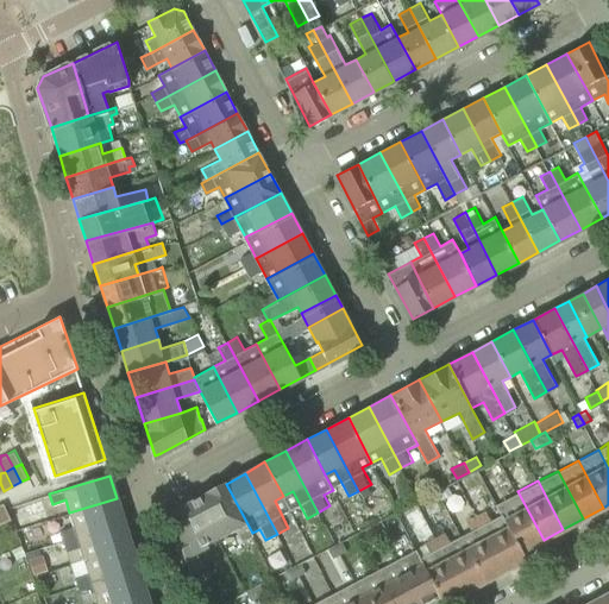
[(242,541),(253,535),(252,533),(226,484),(196,498),(209,526),(217,540),(236,529),(242,541)]
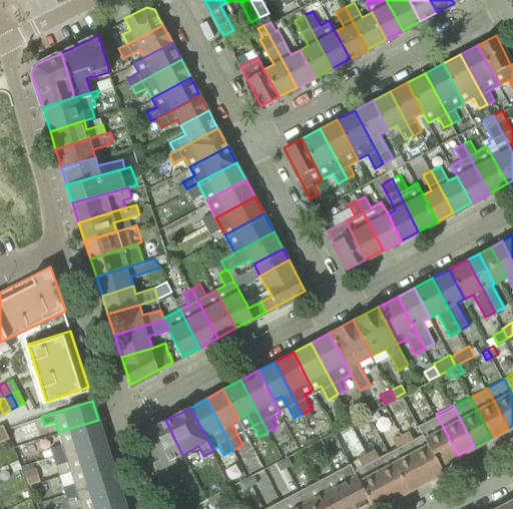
[(440,464),(458,455),(436,414),(417,424),(422,433),(440,464)]
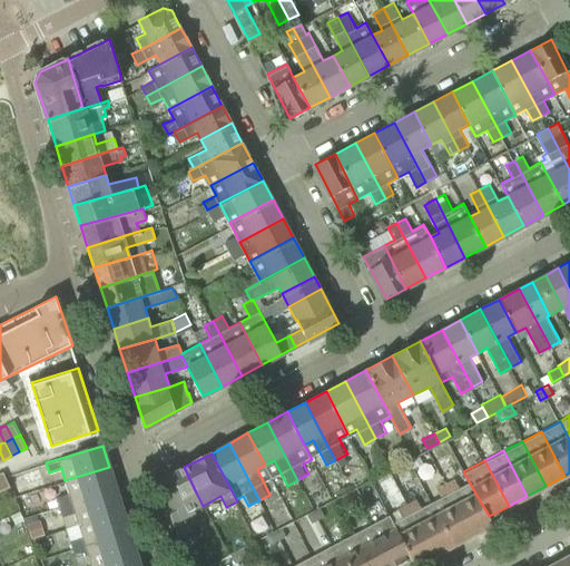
[(59,505),(116,488),(109,467),(65,480),(68,491),(56,495),(59,505)]
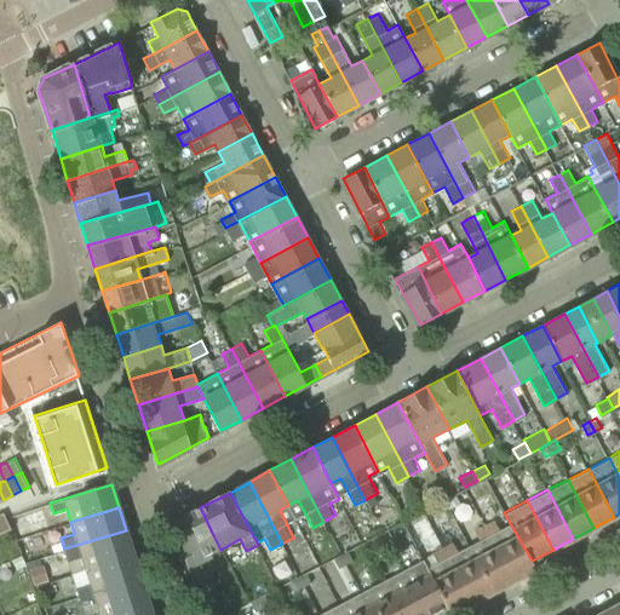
[(182,545),(213,535),(200,507),(179,518),(176,528),(182,545)]
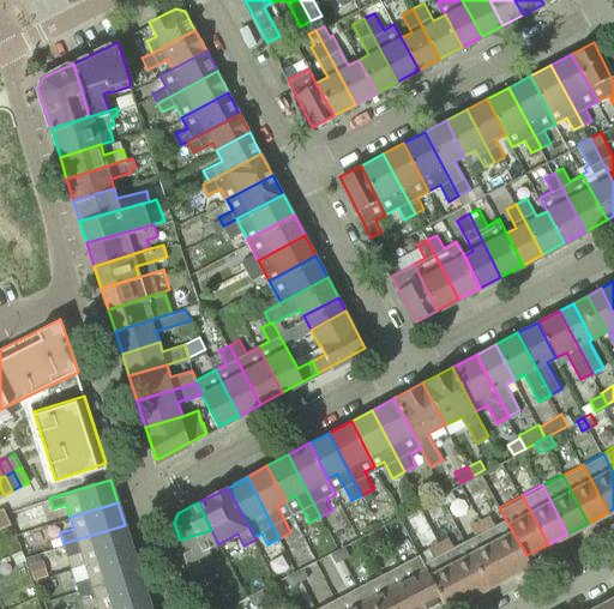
[(0,506),(0,526),(11,522),(4,505),(0,506)]
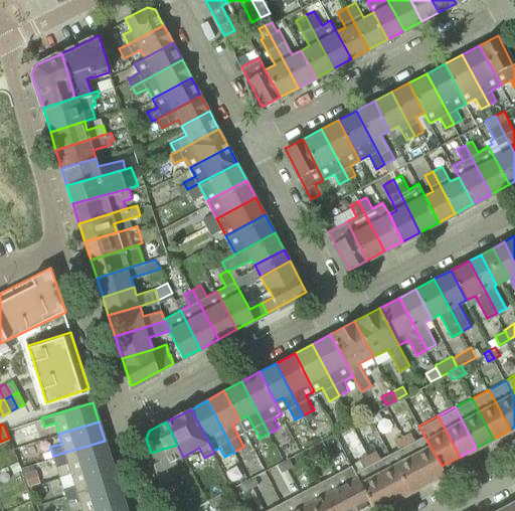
[(446,473),(442,466),(423,435),(415,439),(410,431),(402,435),(428,482),(446,473)]
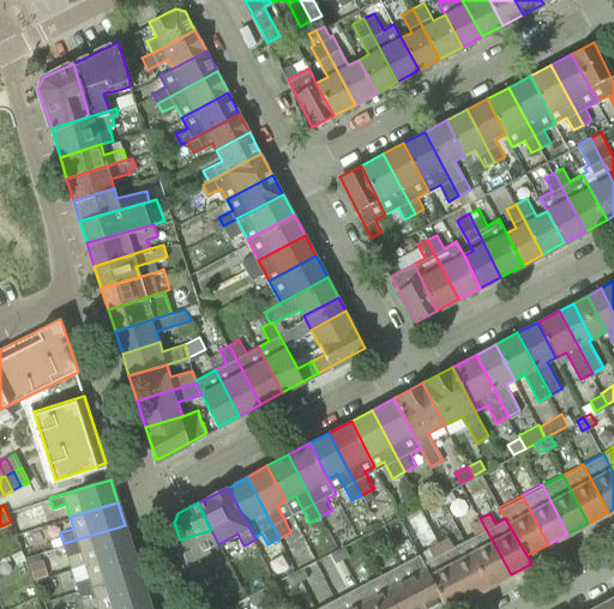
[(491,585),(511,574),(480,518),(469,523),(475,534),(465,538),(491,585)]
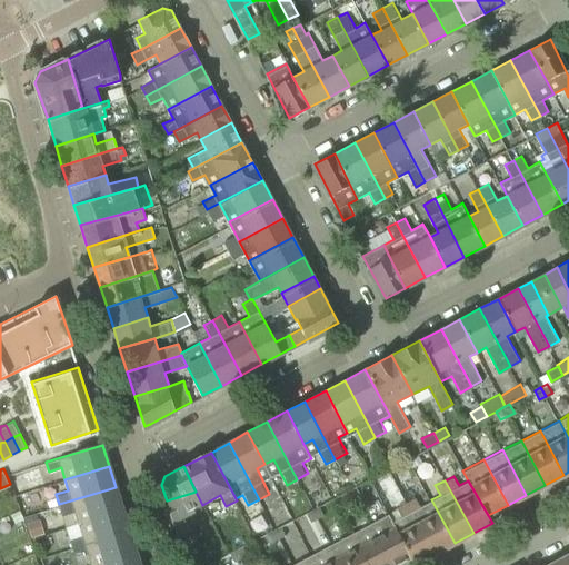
[(355,496),(361,493),(357,484),(350,488),(355,496)]
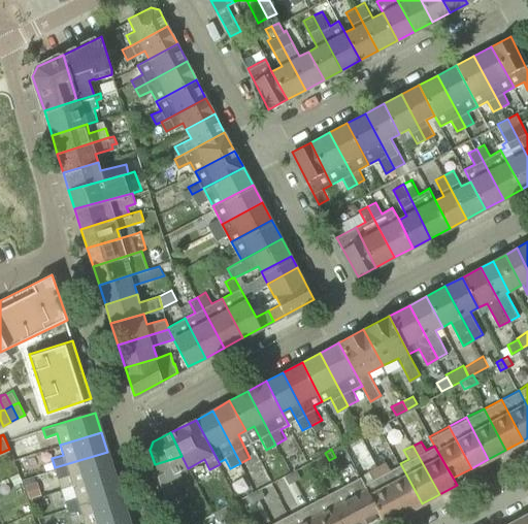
[(72,484),(113,471),(107,452),(55,467),(58,477),(69,473),(72,484)]
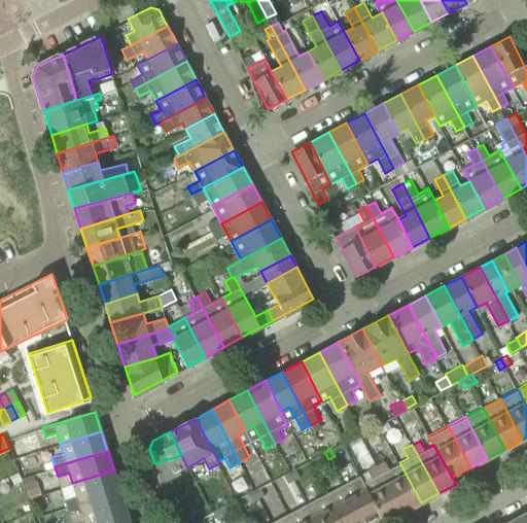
[(322,463),(328,459),(324,452),(318,455),(322,463)]
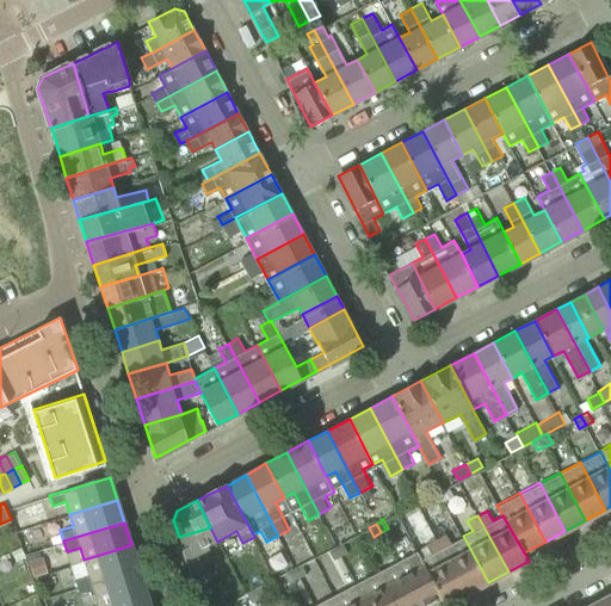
[(210,527),(179,537),(193,581),(208,575),(204,567),(198,555),(210,549),(217,542),(210,527)]
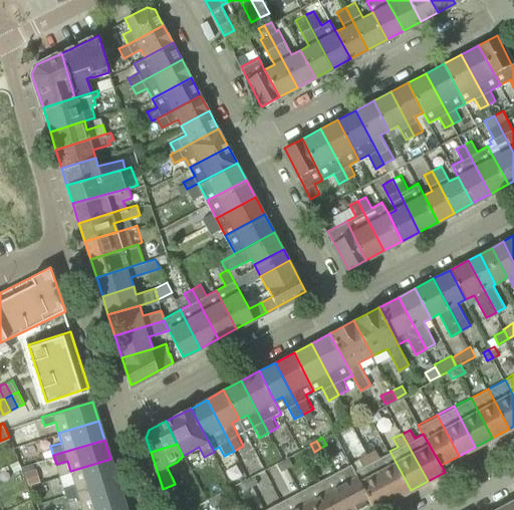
[(393,500),(411,490),(390,451),(379,456),(375,448),(366,452),(393,500)]
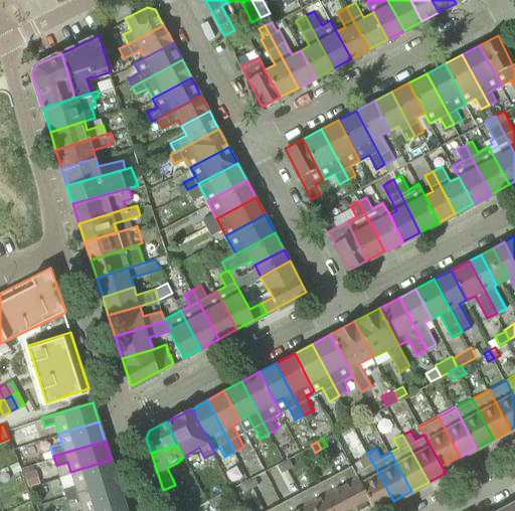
[(375,510),(393,501),(367,453),(359,457),(364,466),(355,471),(371,503),(375,510)]
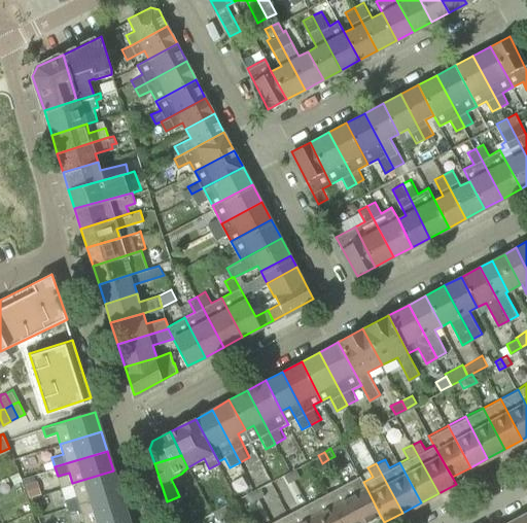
[(294,478),(300,475),(295,466),(289,469),(294,478)]
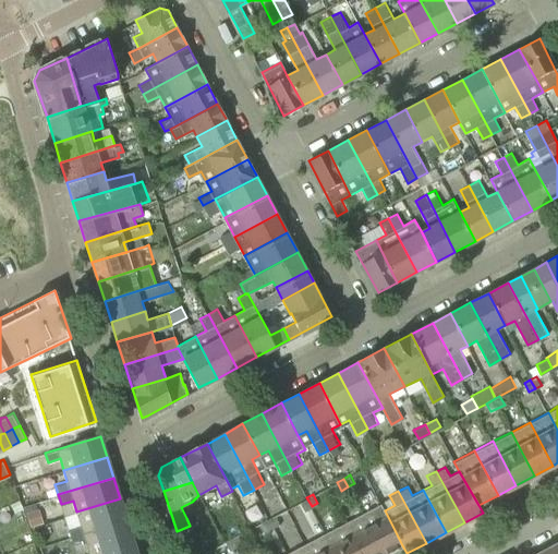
[(305,509),(312,506),(306,497),(301,501),(305,509)]
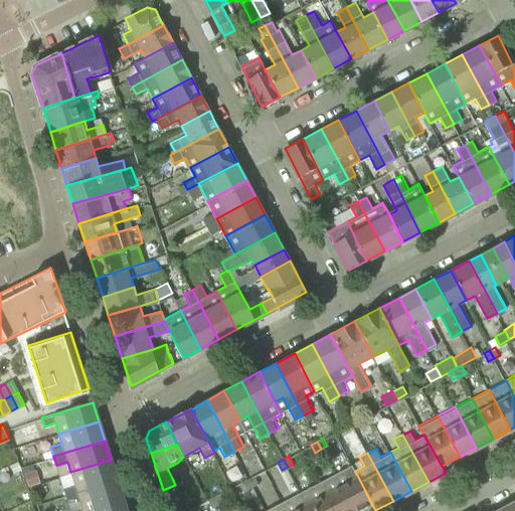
[(65,495),(117,479),(111,460),(70,472),(73,482),(62,485),(65,495)]
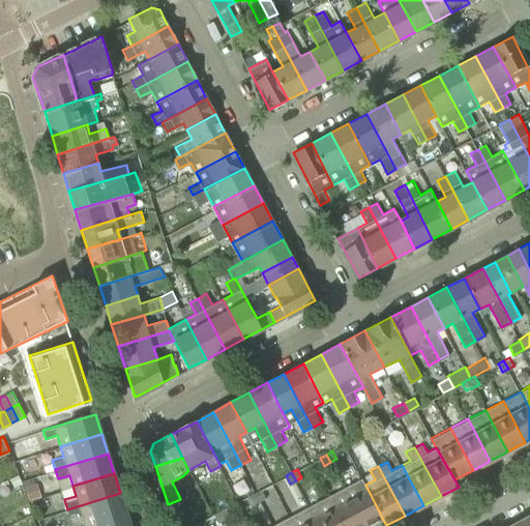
[(362,525),(366,525),(382,518),(365,485),(362,477),(343,488),(362,525)]
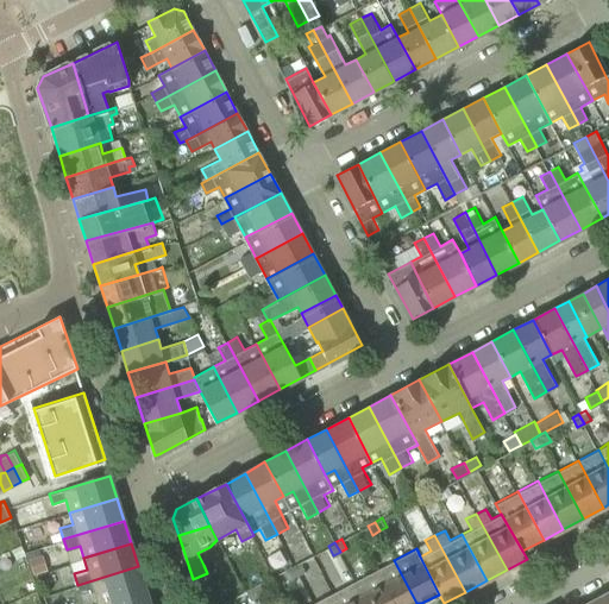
[(300,573),(306,570),(301,560),(294,564),(300,573)]
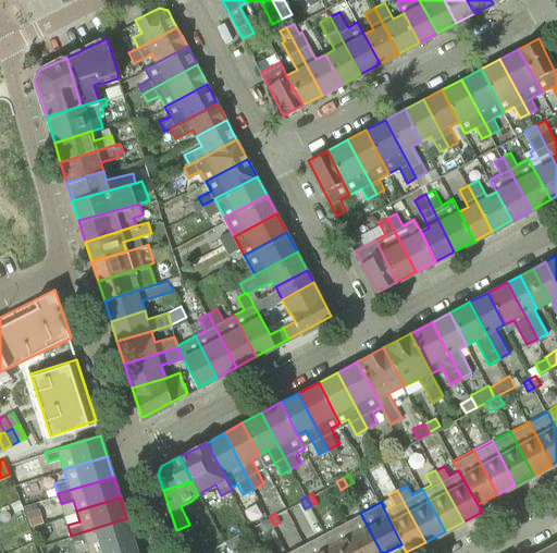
[(358,552),(381,552),(360,513),(342,521),(358,552)]
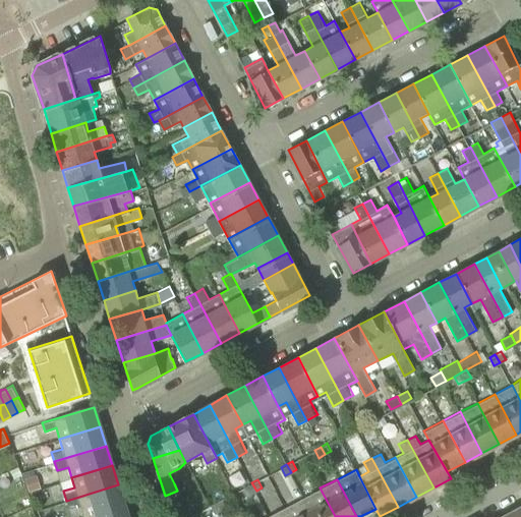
[(250,494),(256,491),(251,482),(245,485),(250,494)]
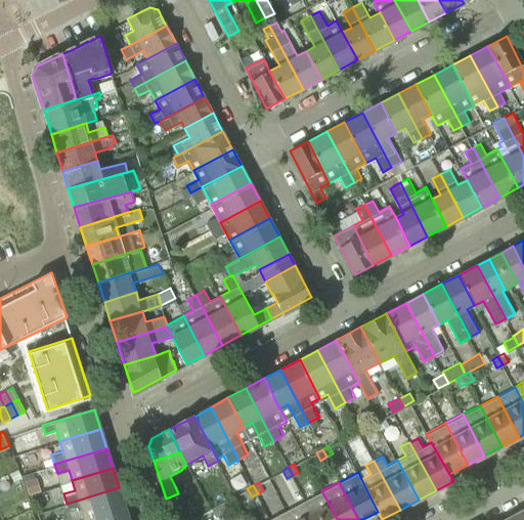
[(84,519),(125,507),(119,487),(67,504),(70,512),(81,509),(84,519)]
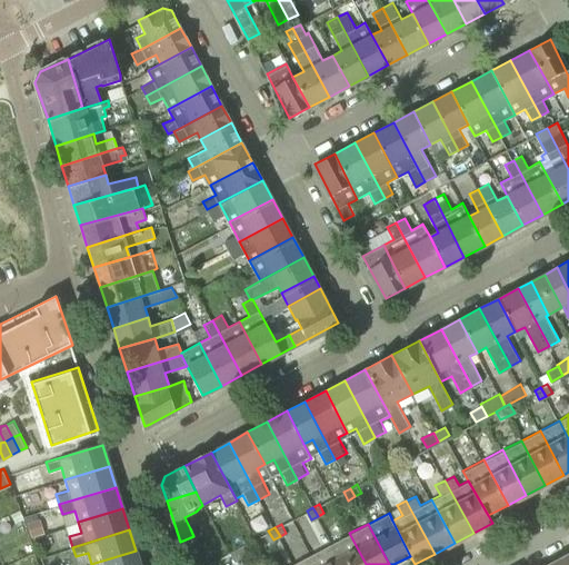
[(343,564),(366,564),(349,533),(332,543),(343,564)]
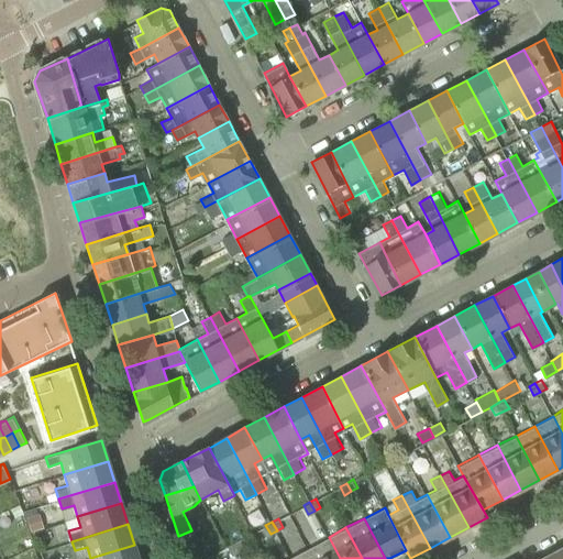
[(316,558),(340,558),(329,537),(309,547),(316,558)]
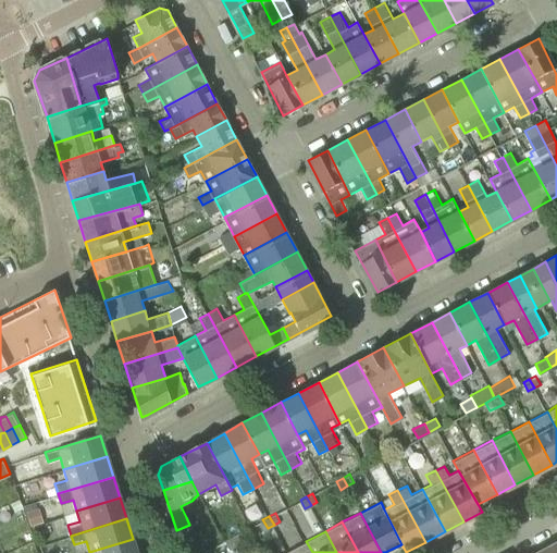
[(236,545),(243,542),(237,532),(231,536),(236,545)]
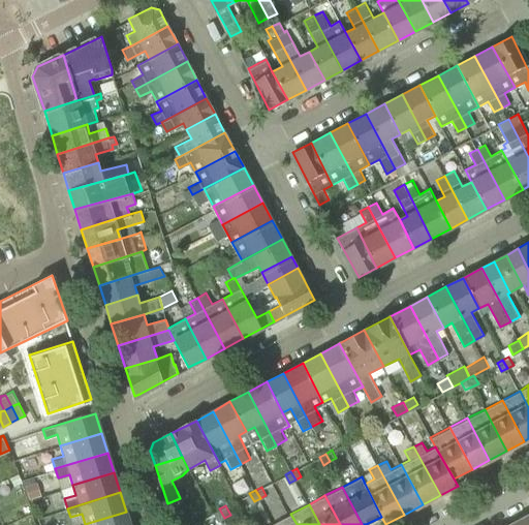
[(218,521),(224,518),(219,508),(214,512),(218,521)]
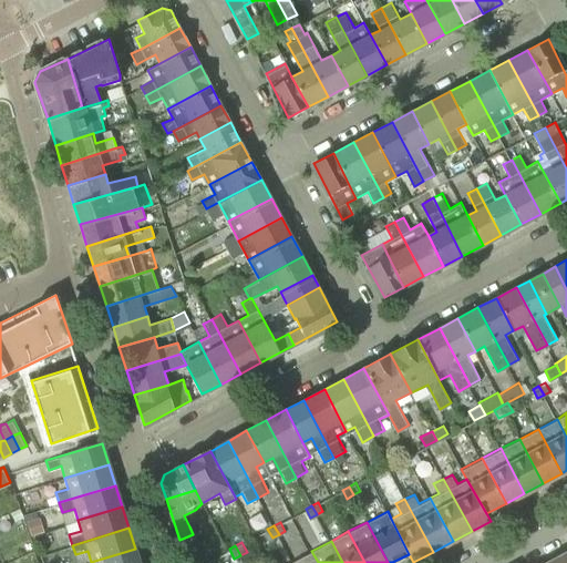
[(140,562),(135,549),(91,562),(140,562)]
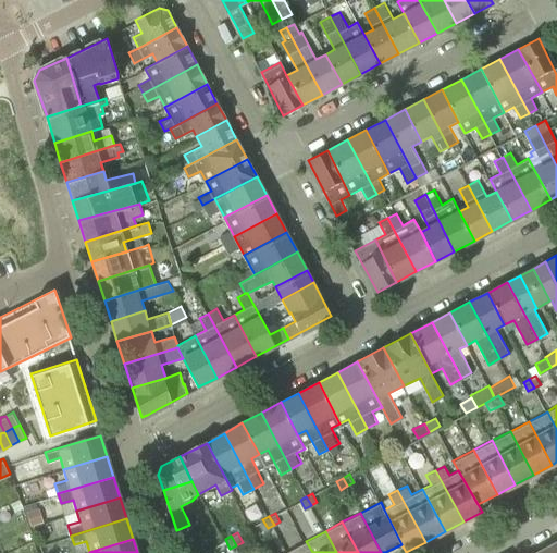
[(289,552),(312,552),(306,541),(288,550),(289,552)]
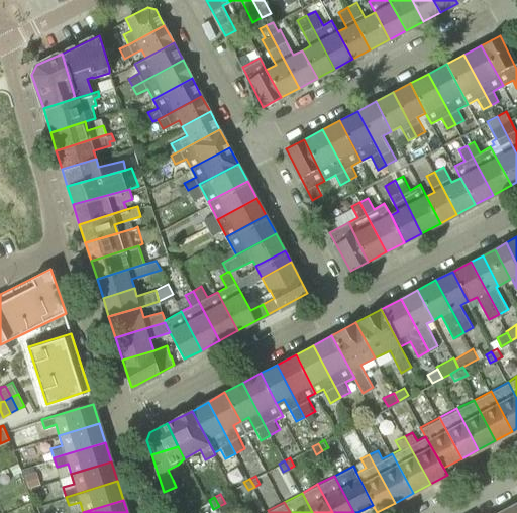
[(505,512),(516,512),(516,502),(503,510),(505,512)]
